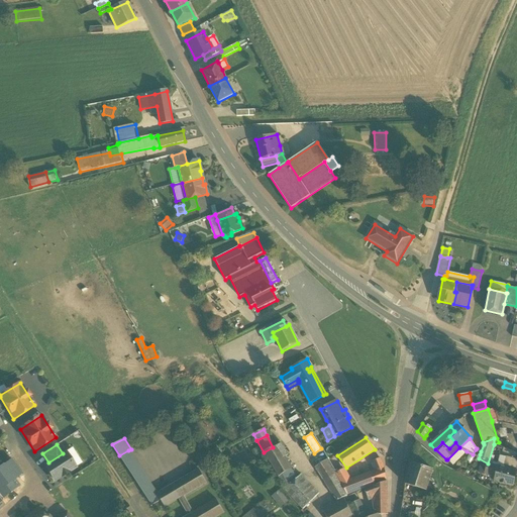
[(264,452),(279,478),(285,473),(290,470),(276,446),(273,447),(264,452)]
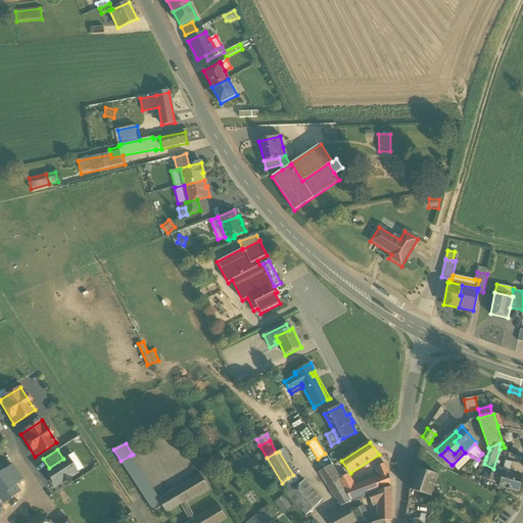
[(73,453),(65,458),(72,467),(76,473),(83,469),(73,453)]
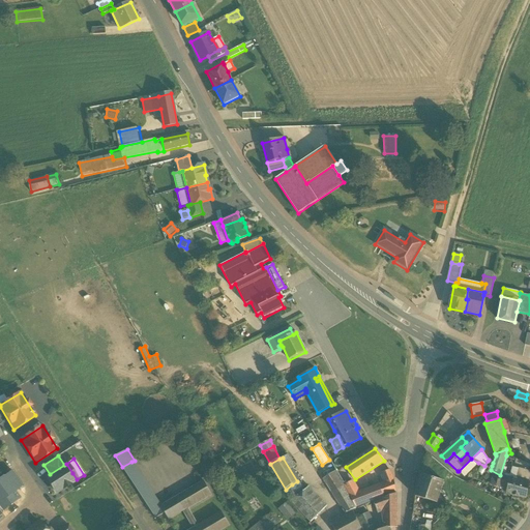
[(478,463),(471,459),(459,471),(465,477),(478,463)]
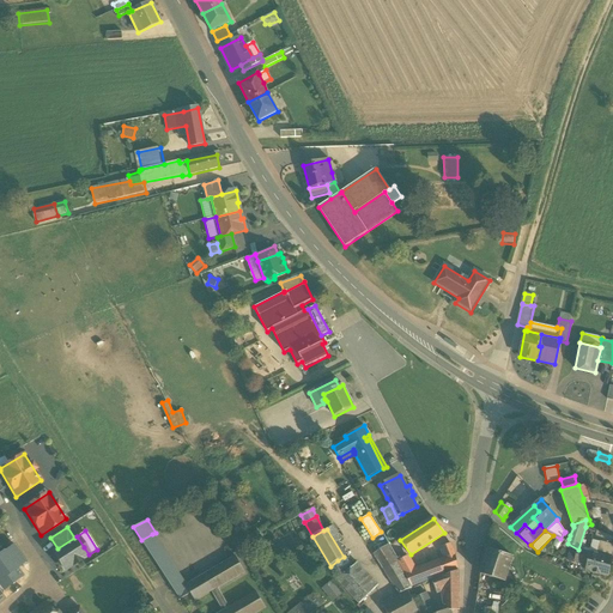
[(600,544),(612,546),(612,541),(612,536),(599,532),(598,539),(596,542),(600,544)]
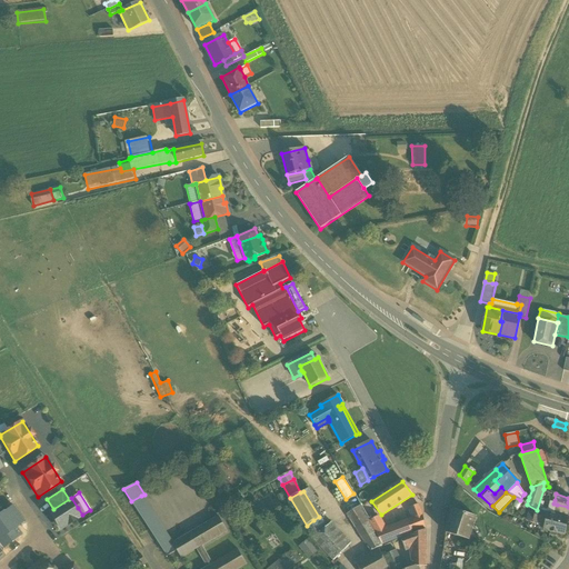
[(523,495),(520,500),(527,505),(528,500),(529,497),(523,495)]
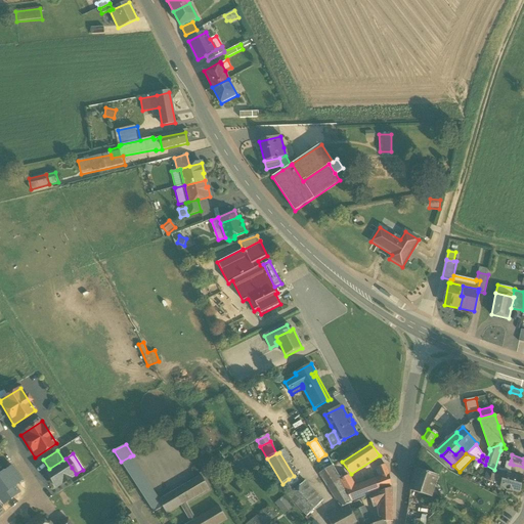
[(154,513),(163,507),(161,504),(179,493),(177,490),(160,500),(130,456),(121,462),(154,513)]
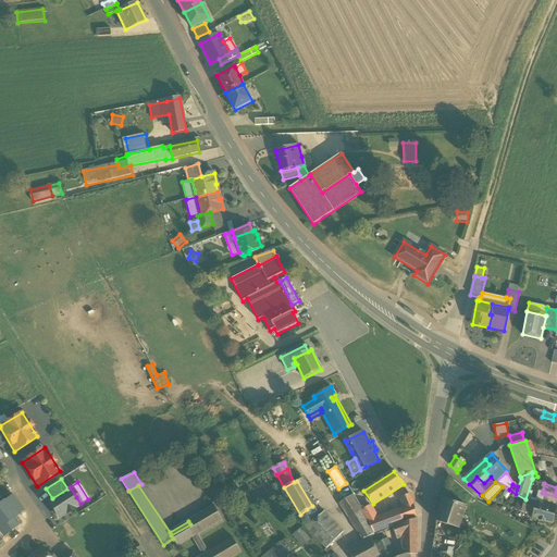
[(52,508),(59,518),(77,506),(73,499),(76,497),(70,487),(67,489),(52,498),(49,500),(53,508),(52,508)]
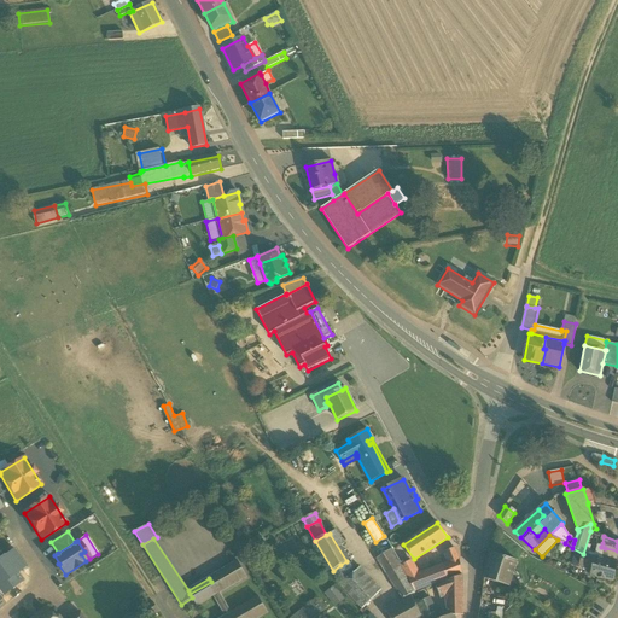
[(605,548),(601,547),(602,543),(598,542),(593,558),(595,558),(602,559),(605,548)]
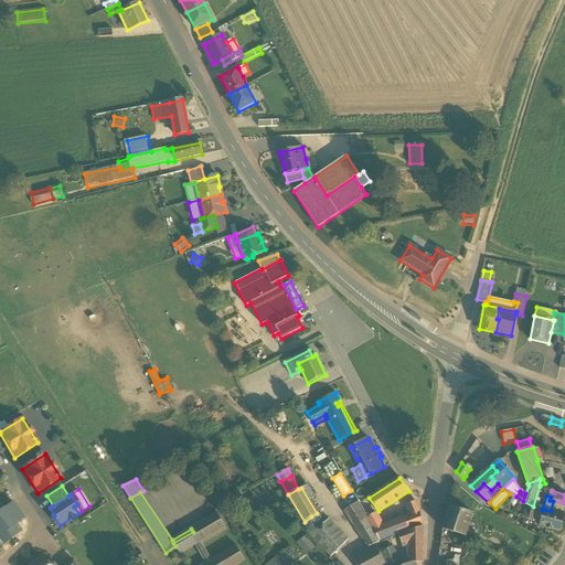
[(411,514),(383,524),(373,529),(379,541),(423,523),(419,511),(415,501),(407,504),(411,514)]
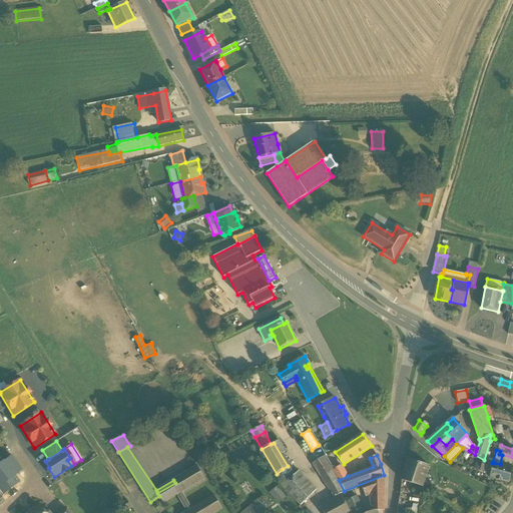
[(502,455),(500,464),(512,468),(512,466),(512,457),(502,455)]
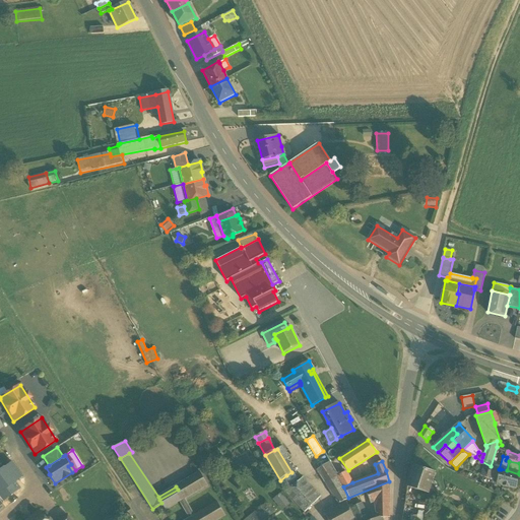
[(0,500),(1,502),(14,492),(12,490),(16,486),(14,483),(22,476),(11,462),(0,470),(0,500)]
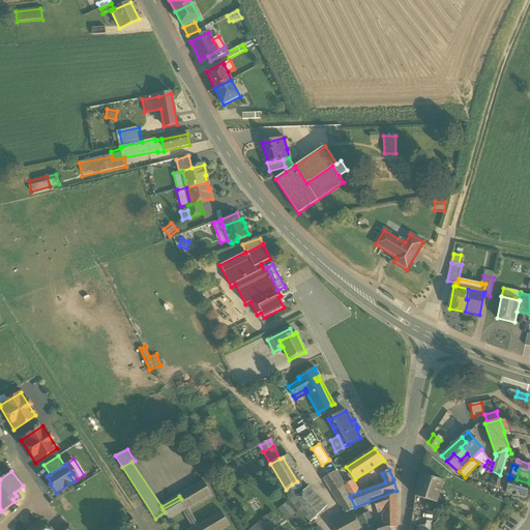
[(323,479),(346,513),(352,510),(353,510),(354,509),(356,508),(343,486),(344,486),(345,484),(336,471),(323,479)]
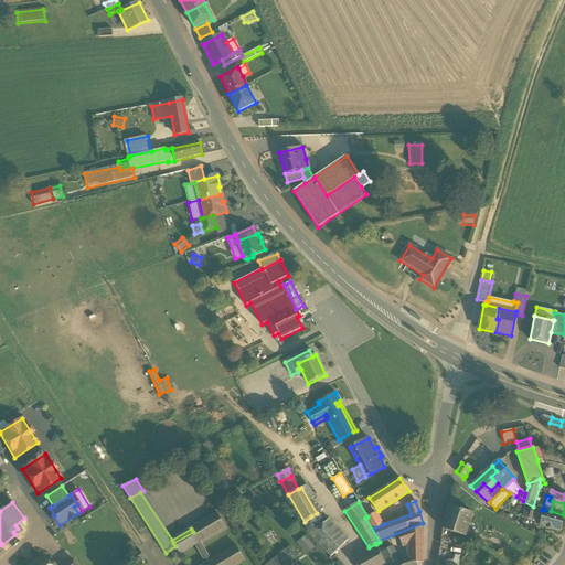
[(529,519),(529,518),(532,507),(526,502),(522,518),(529,519)]
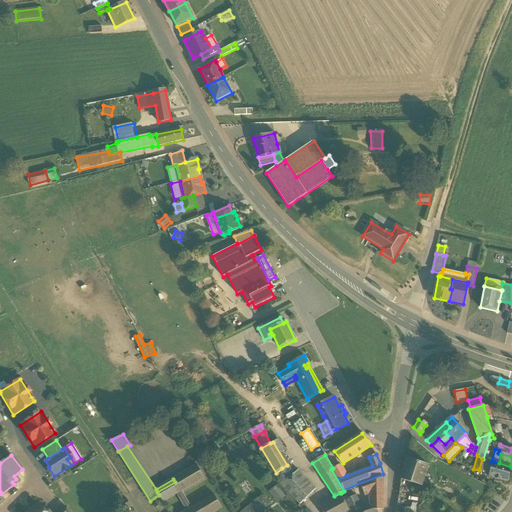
[(401,478),(422,485),(429,465),(407,458),(401,478)]
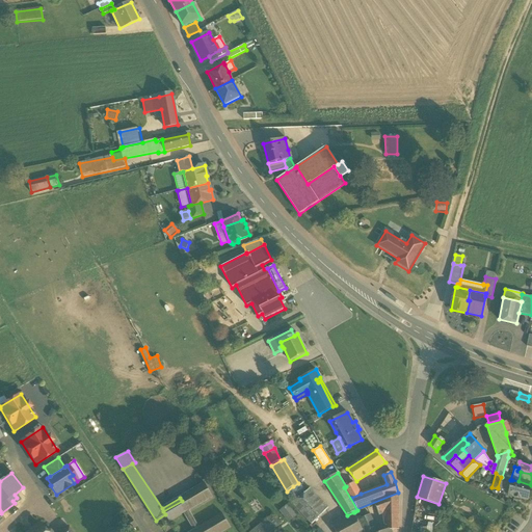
[(498,487),(509,490),(512,480),(510,480),(501,477),(498,487)]
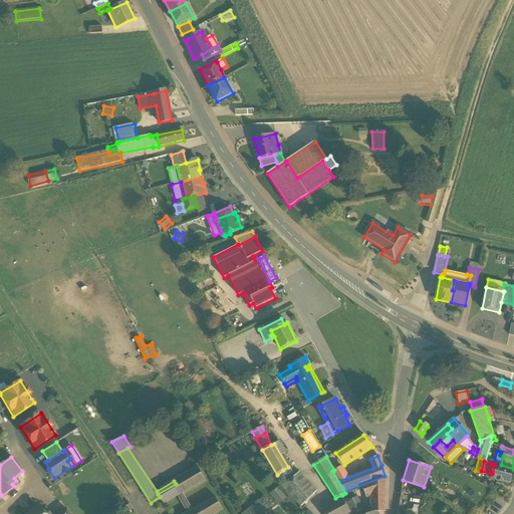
[(509,484),(513,469),(501,465),(495,464),(492,474),(491,480),(509,484)]
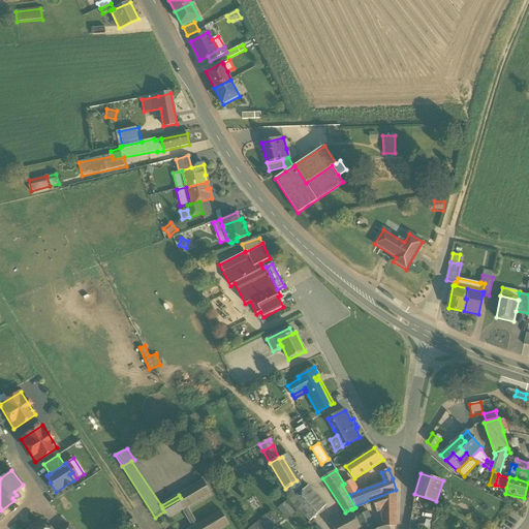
[(343,485),(349,495),(359,491),(351,479),(344,484),(343,485)]
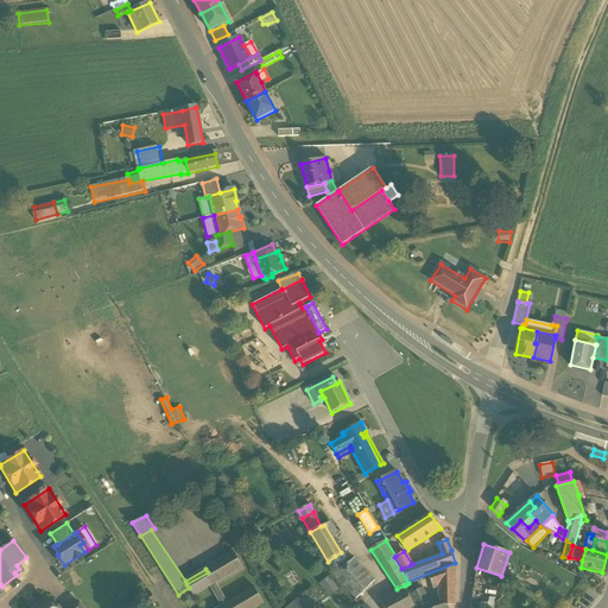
[(253,607),(260,605),(264,602),(254,588),(228,603),(216,583),(244,568),(234,552),(206,569),(208,572),(187,584),(189,588),(194,596),(210,587),(222,607),(219,607),(253,607)]
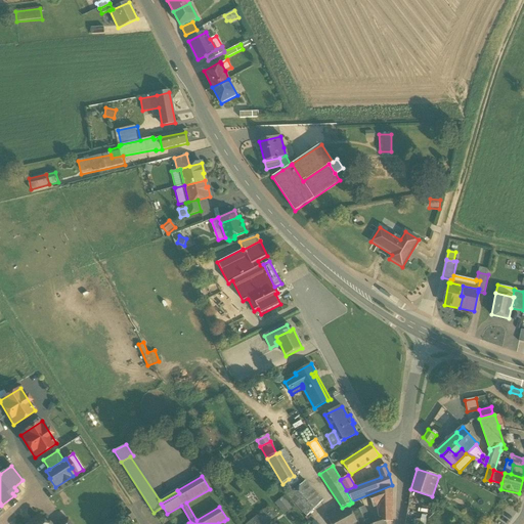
[(296,489),(289,479),(282,484),(289,494),(296,489)]
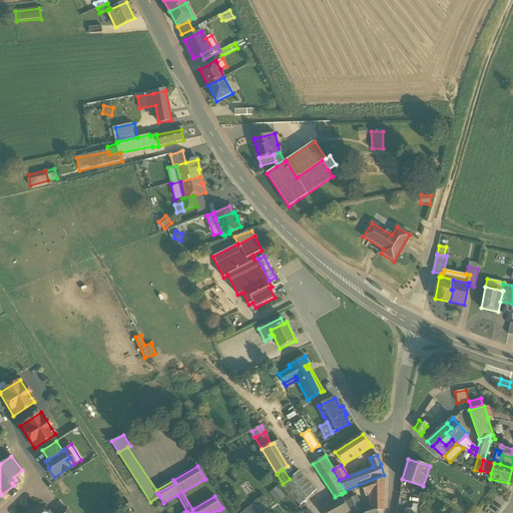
[(283,485),(301,505),(317,489),(299,472),(290,479),(283,484),(283,485)]
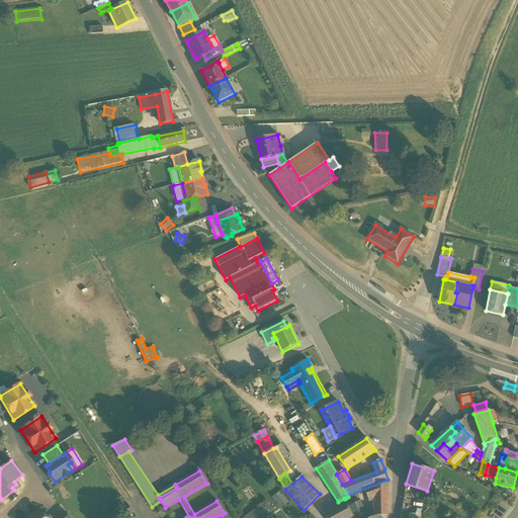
[(375,496),(376,504),(389,500),(387,482),(365,490),(368,499),(375,496)]
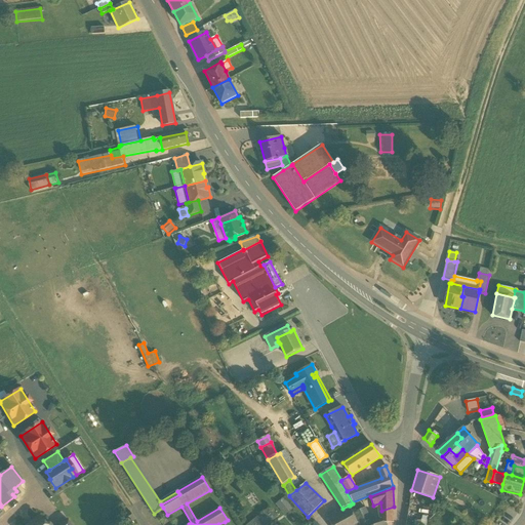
[(277,505),(285,515),(292,510),(283,499),(277,505)]
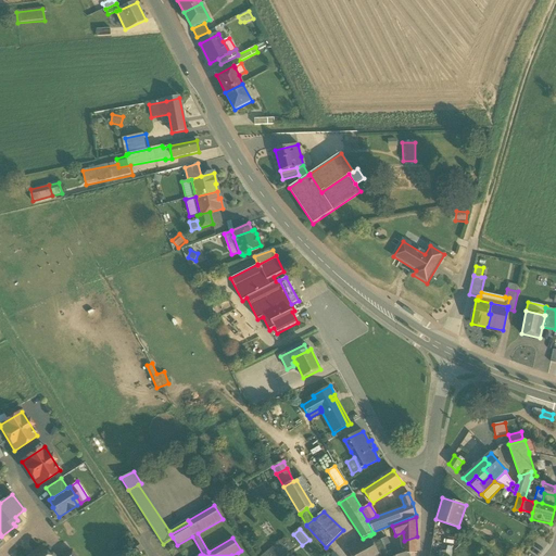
[(374,555),(378,554),(369,535),(363,539),(364,544),(358,546),(356,542),(346,547),(351,555),(374,555)]
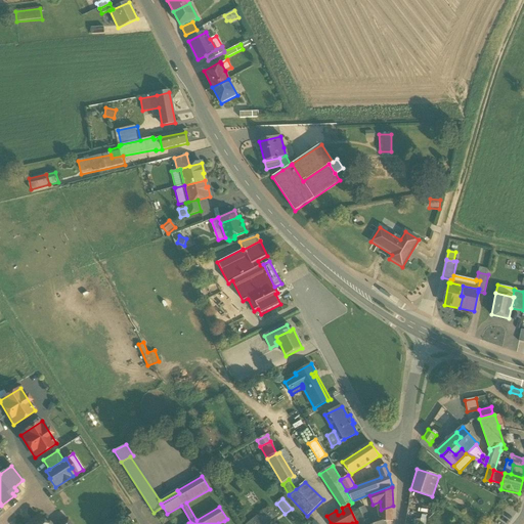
[(385,521),(385,522),(393,522),(393,506),(381,510),(383,521),(385,521)]
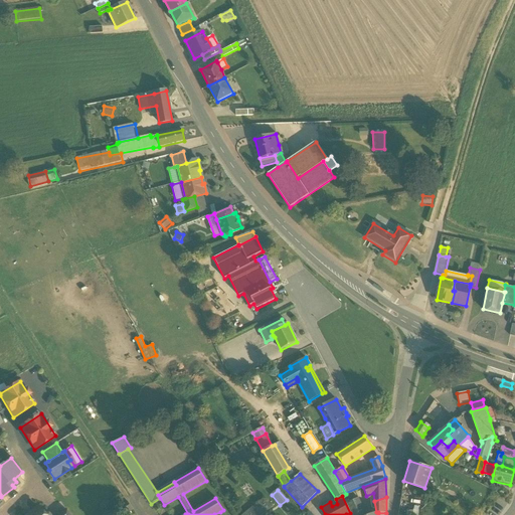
[(359,498),(348,503),(352,512),(353,514),(362,510),(362,511),(364,510),(359,498)]
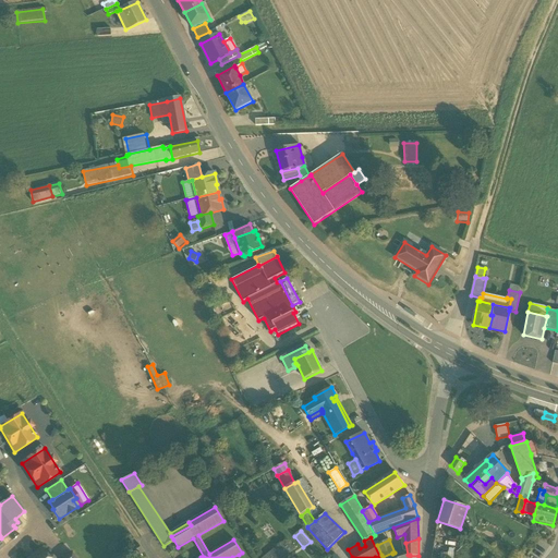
[(264,557),(282,557),(294,549),(288,541),(264,557)]
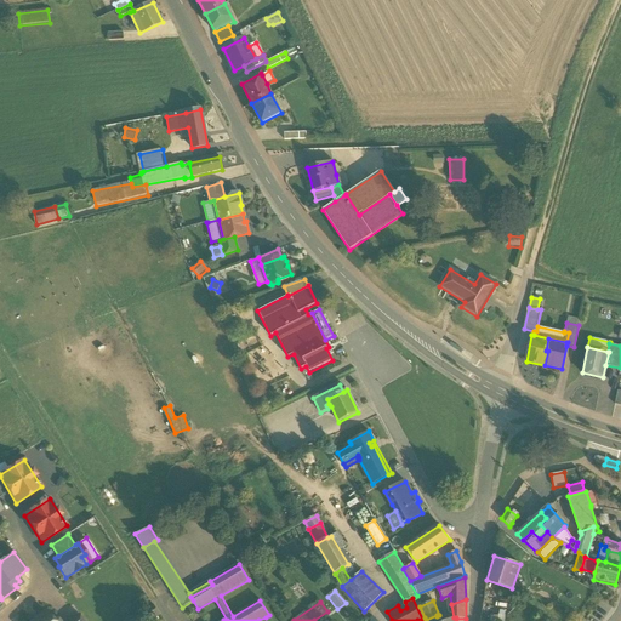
[(143,611),(148,620),(159,614),(153,605),(143,611)]
